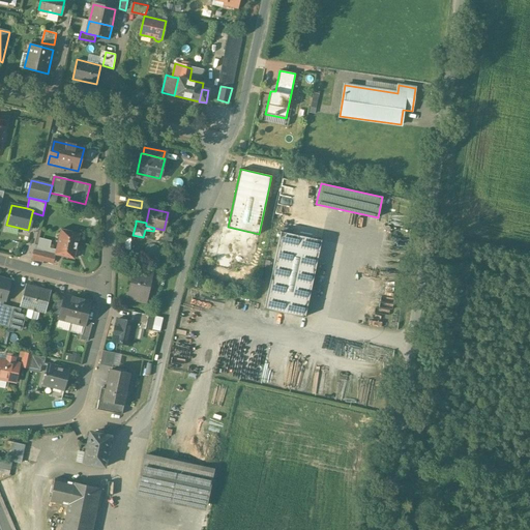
[(255,233),(228,227),(224,226),(223,225),(223,227),(221,237),(218,243),(219,244),(217,255),(216,255),(216,256),(217,256),(233,259),(234,260),(234,259),(241,261),(242,261),(247,262),(248,263),(249,262),(248,261),(255,233)]
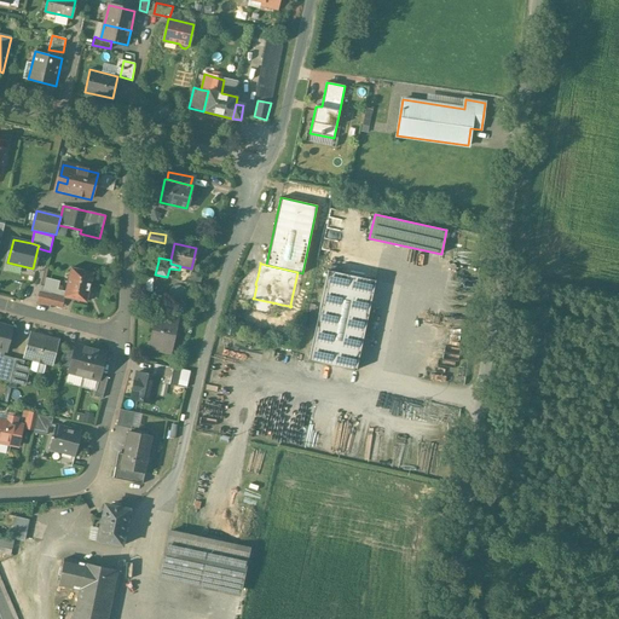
[(93,273),(71,268),(65,296),(86,301),(93,273)]
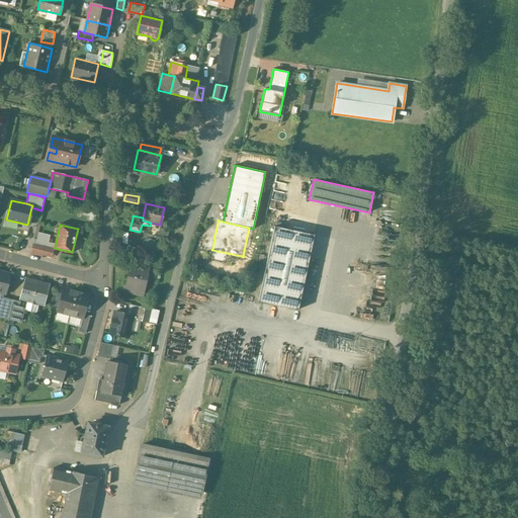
[(314,235),(274,226),(258,301),(297,310),(314,235)]
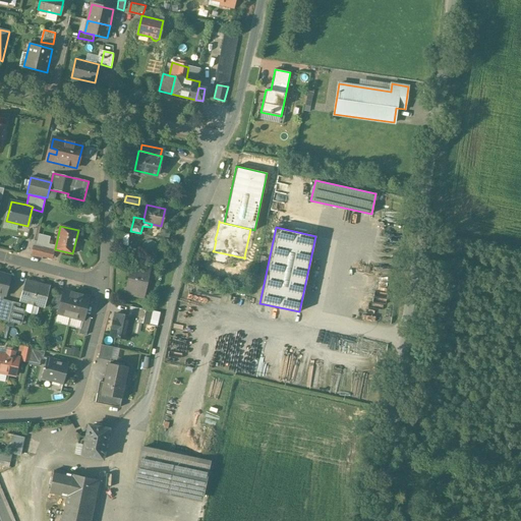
[(54,250),(34,245),(32,253),(52,259),(54,250)]
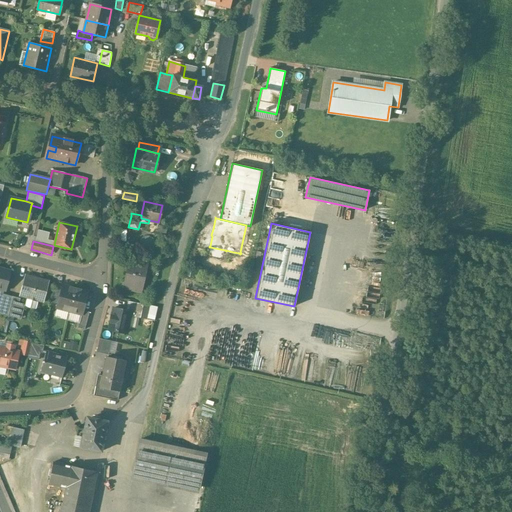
[(147,262),(134,259),(133,265),(145,268),(147,262)]
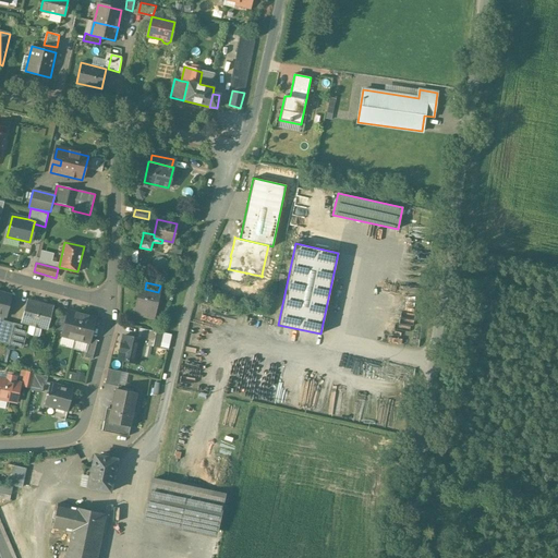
[(158,292),(145,289),(144,293),(141,292),(137,305),(144,307),(142,314),(153,316),(154,310),(155,310),(158,292)]
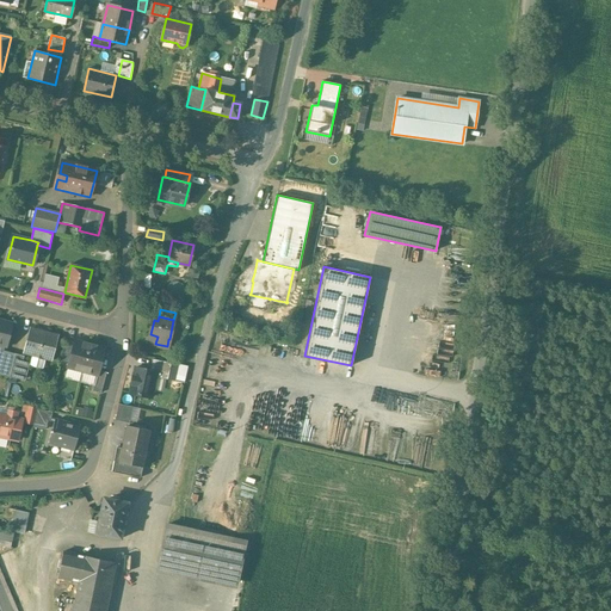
[(12,323),(0,320),(0,344),(6,346),(12,323)]
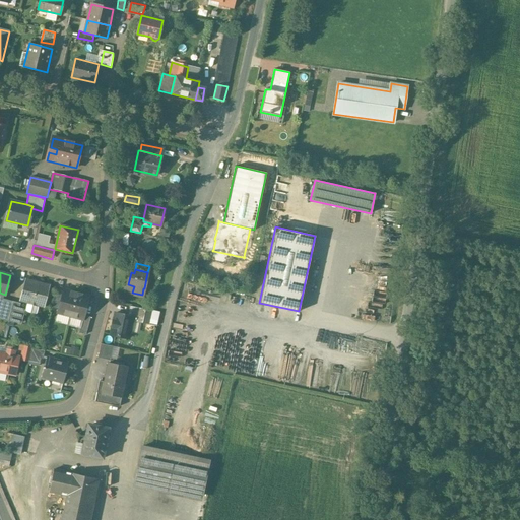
[(49,285),(26,279),(20,300),(44,306),(49,285)]
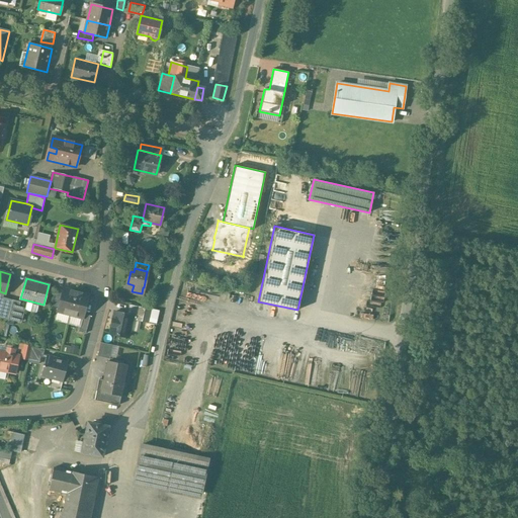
[(57,288),(53,306),(58,308),(63,289),(57,288)]
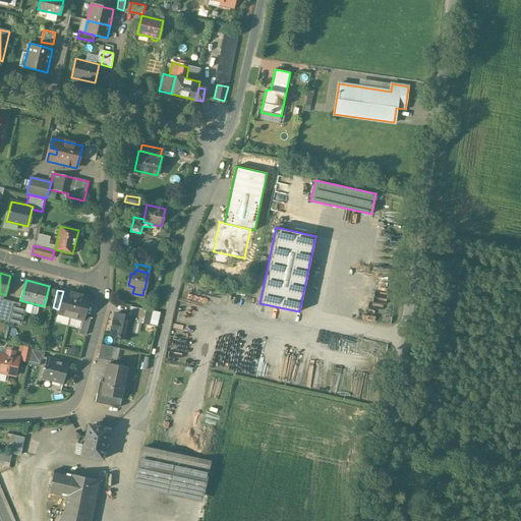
[(76,293),(64,290),(63,291),(58,309),(57,313),(70,316),(76,293)]
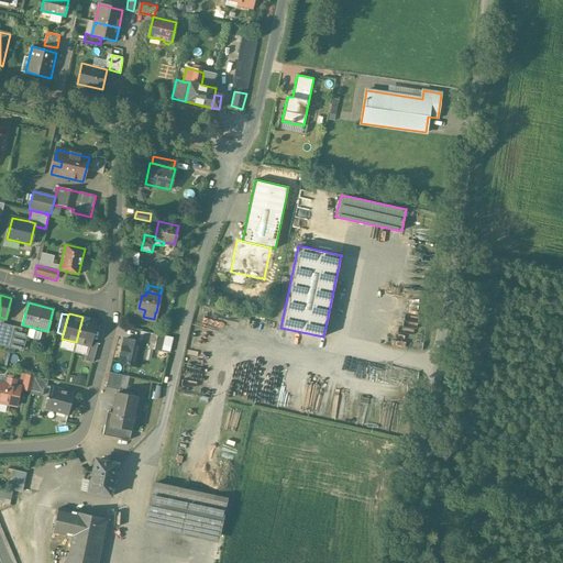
[(97,320),(83,317),(76,342),(89,345),(90,345),(91,341),(97,320)]
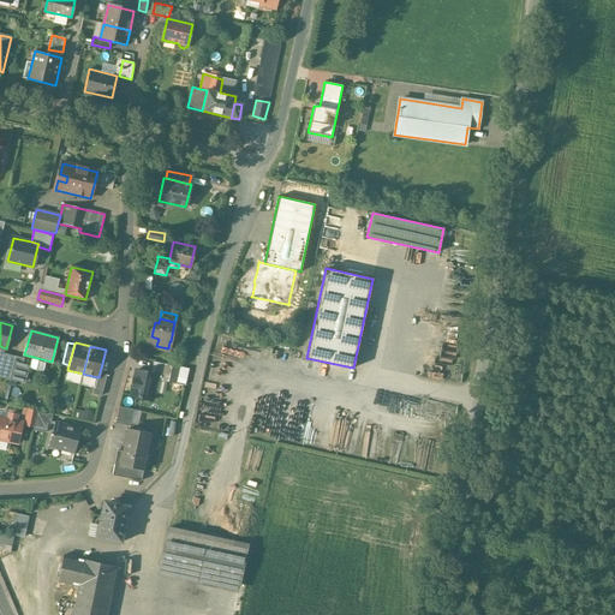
[(16,356),(3,352),(0,363),(0,376),(10,378),(16,356)]
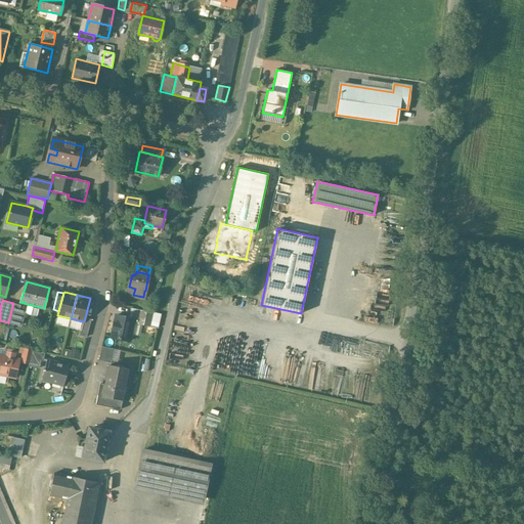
[(20,305),(13,303),(8,322),(15,324),(20,305)]
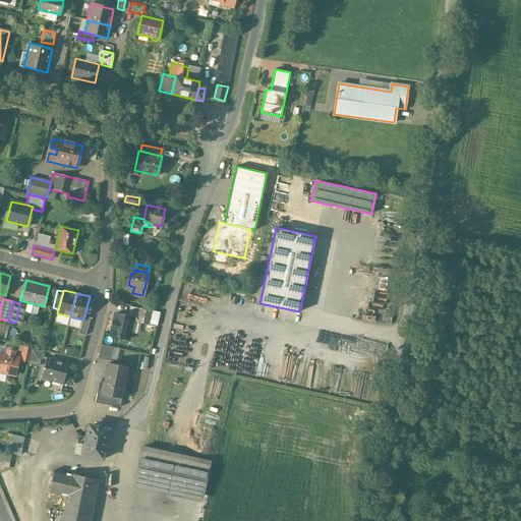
[(146,309),(130,306),(128,315),(133,316),(132,322),(143,324),(146,309)]
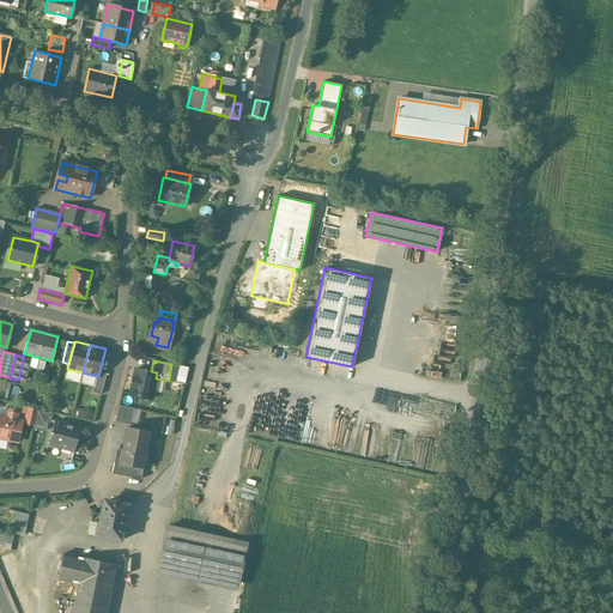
[(151,371),(137,369),(134,377),(133,377),(132,384),(133,384),(131,394),(152,399),(156,378),(157,372),(151,371)]
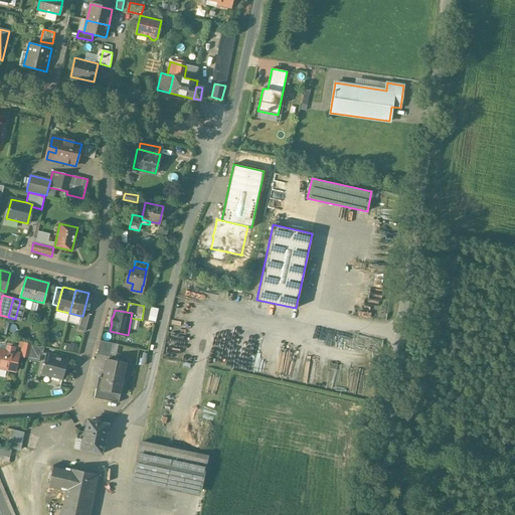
[(83,312),(82,316),(81,316),(78,329),(86,331),(90,314),(83,312)]
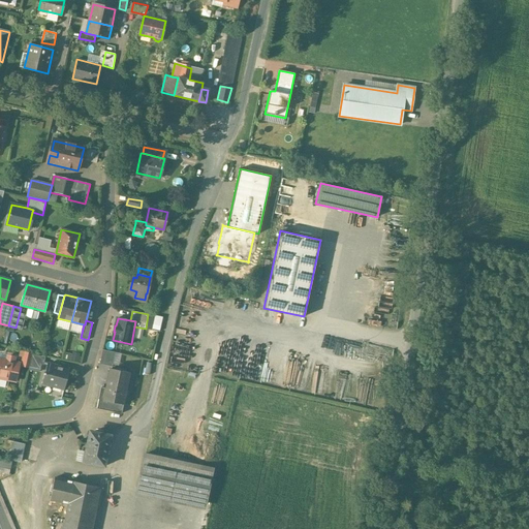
[(116,352),(102,349),(99,364),(113,366),(116,352)]
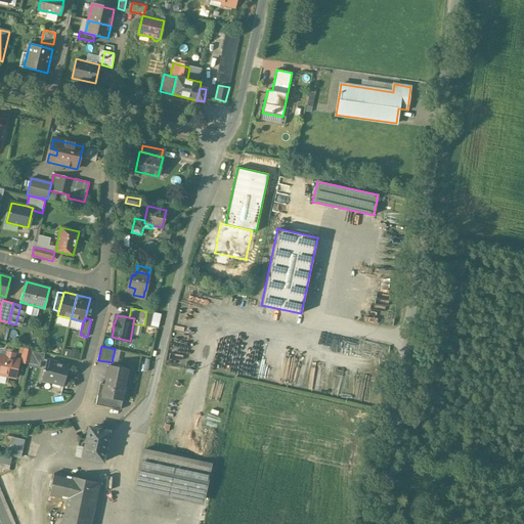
[(31,350),(25,348),(22,361),(29,362),(30,358),(31,350)]
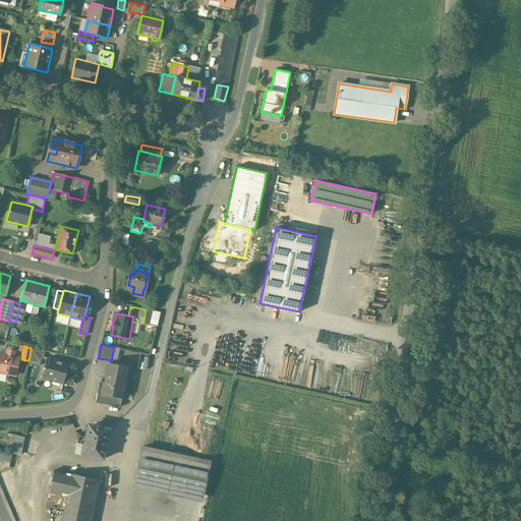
[(77,358),(81,349),(75,346),(71,356),(77,358)]
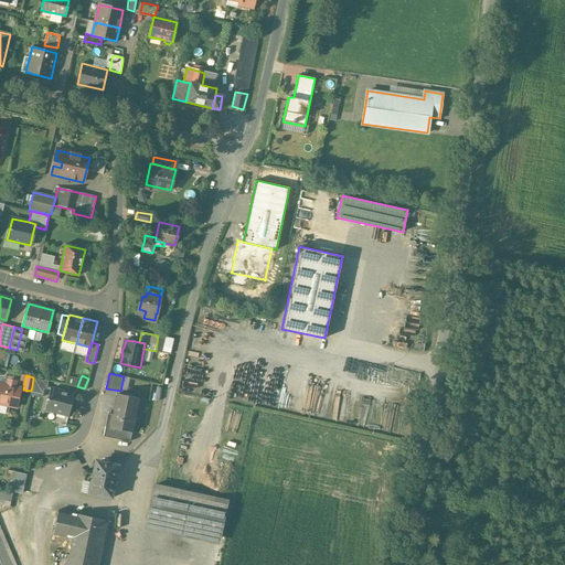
[(49,381),(33,377),(32,386),(46,390),(49,381)]
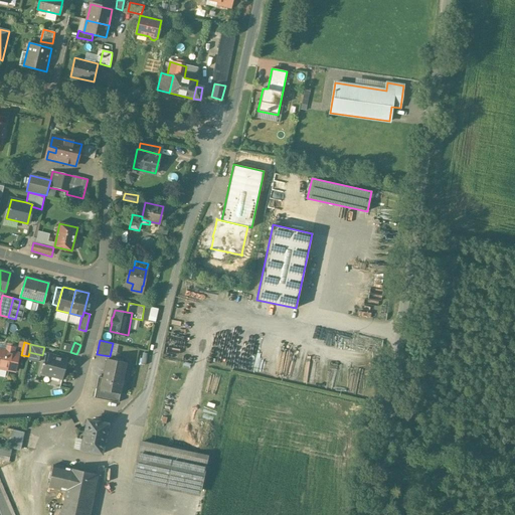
[(19,353),(0,349),(0,367),(15,371),(19,353)]
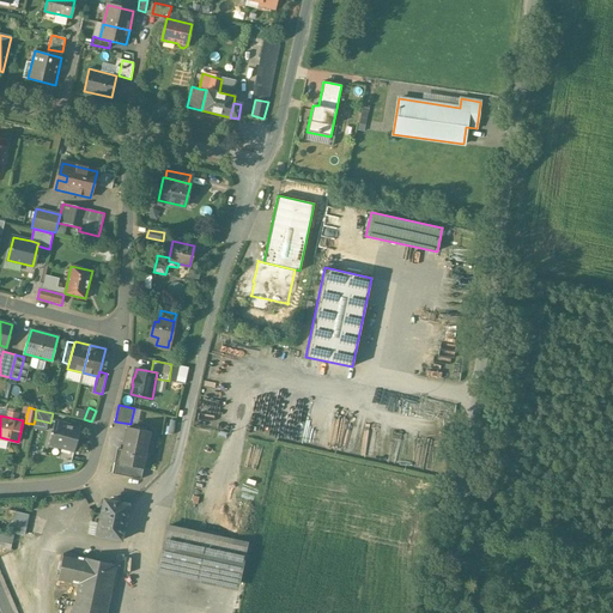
[(80,429),(55,422),(49,443),(74,450),(80,429)]
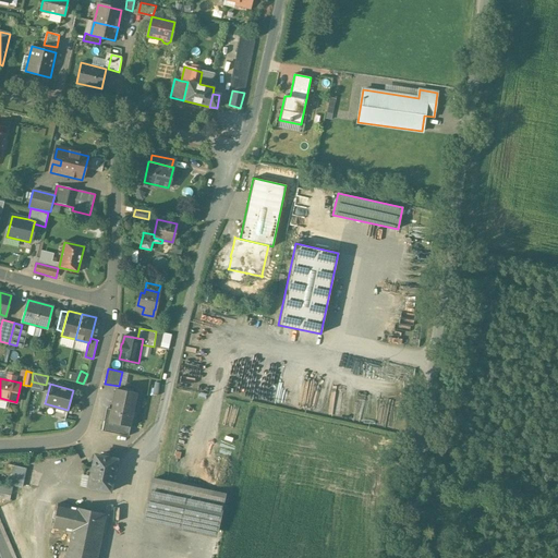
[(129,391),(116,389),(113,401),(111,409),(107,408),(102,431),(129,436),(137,392),(129,390),(129,391)]
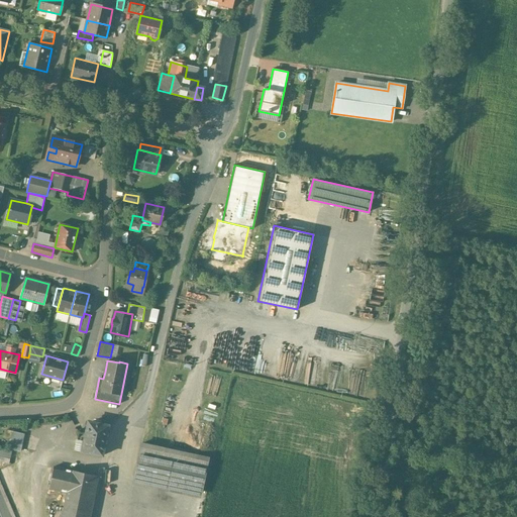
[(108,425),(91,421),(89,434),(79,432),(80,431),(78,431),(75,450),(102,455),(108,425)]
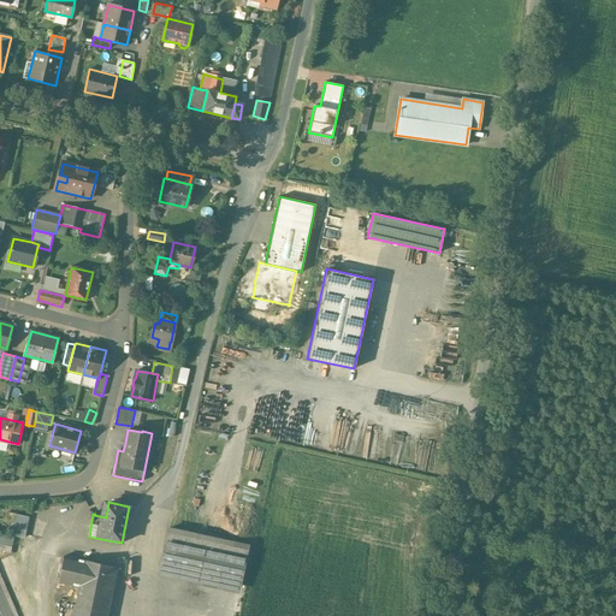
[(28,516),(16,514),(11,534),(23,538),(28,516)]
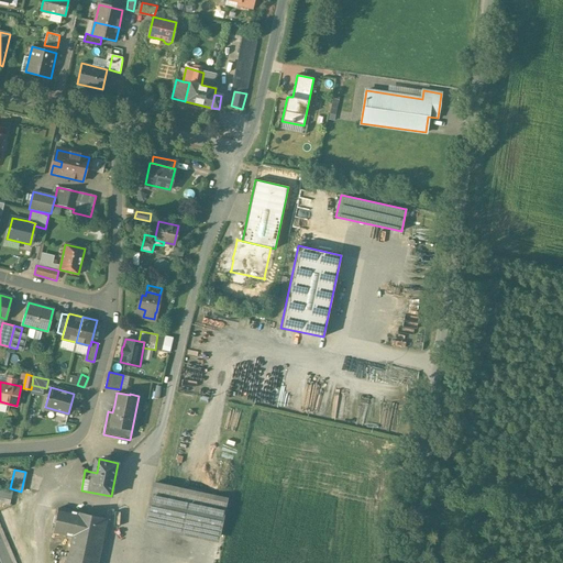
[(225,498),(154,483),(146,516),(219,531),(225,498)]
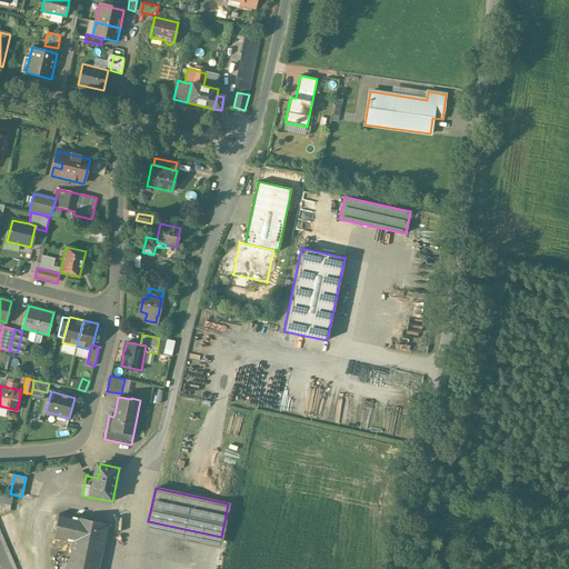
[(12,497),(0,493),(0,502),(11,506),(12,497)]
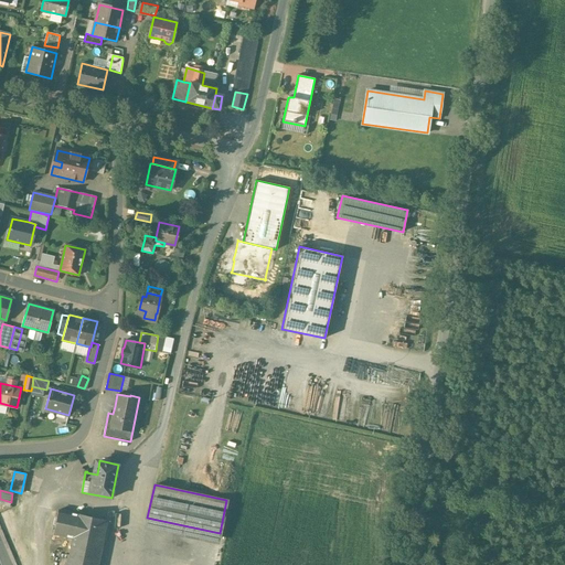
[(64,509),(62,510),(60,518),(57,516),(53,533),(73,537),(78,514),(71,512),(70,510),(64,509)]
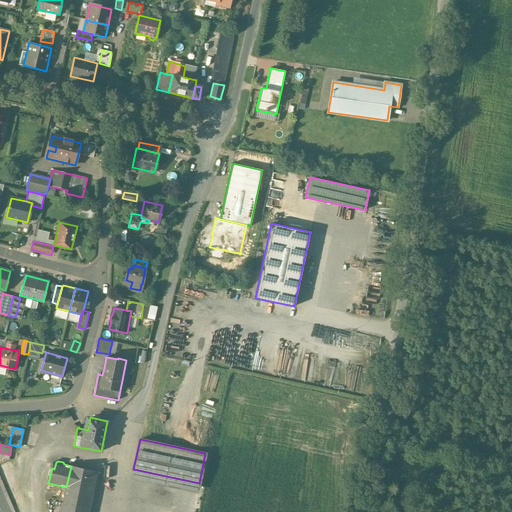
[(97,472),(71,466),(66,487),(60,511),(86,511),(90,495),(92,495),(97,472)]
